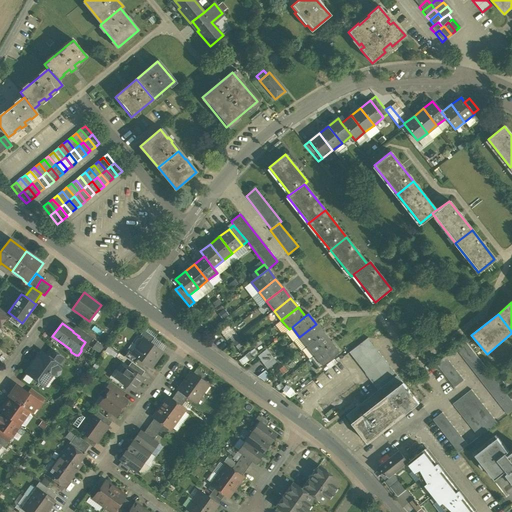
[(229,324),(219,331),(223,336),(232,328),(229,324)]
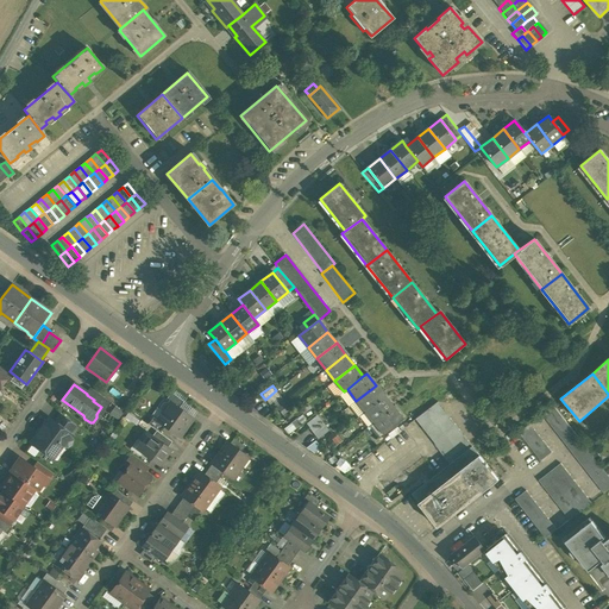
[(376,385),(356,401),(365,412),(384,396),(376,385)]
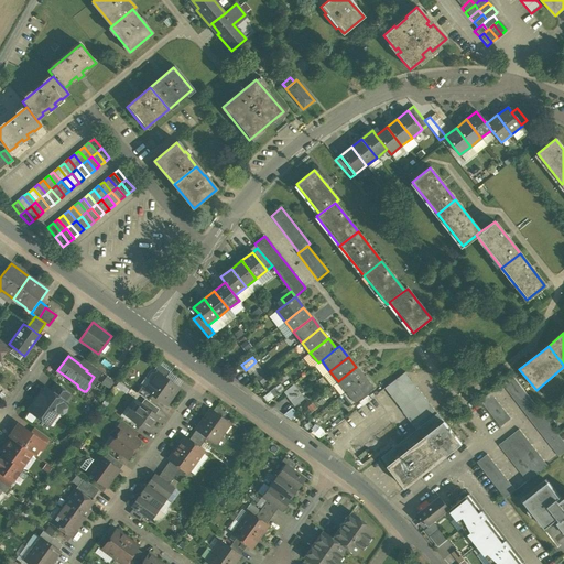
[(100,371),(85,360),(80,365),(80,366),(87,370),(86,371),(94,377),(95,376),(96,377),(100,371)]
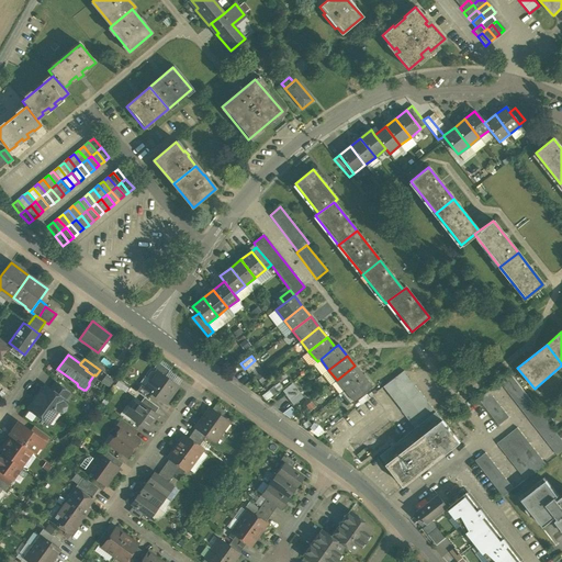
[(255,360),(245,369),(248,373),(259,366),(255,360)]
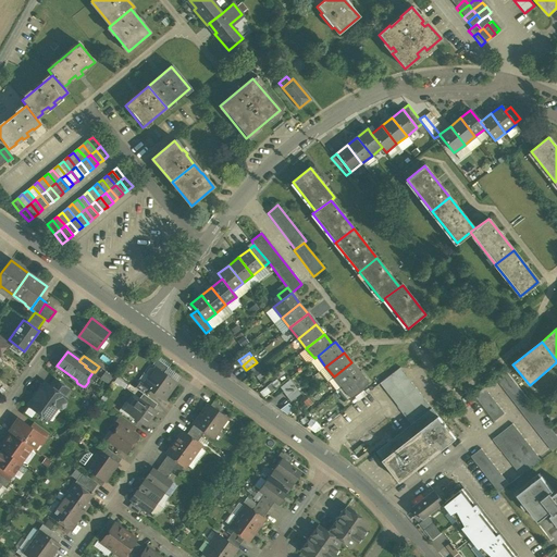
[(157,359),(151,366),(155,369),(156,368),(163,373),(168,367),(157,359)]
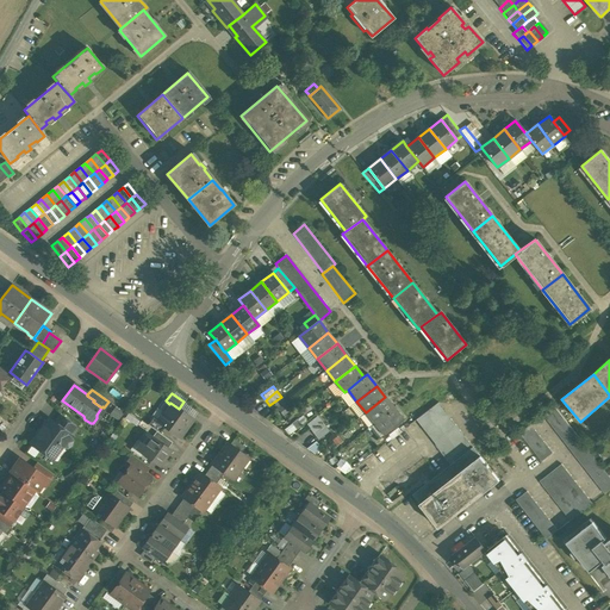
[(394,409),(385,397),(366,412),(374,424),(394,409)]
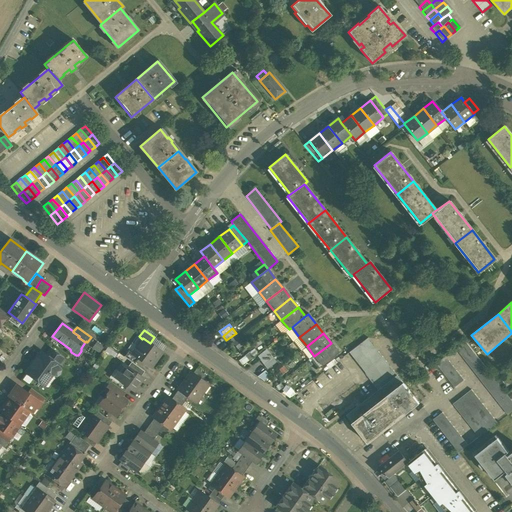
[(398,375),(368,337),(348,352),(378,391),(398,375)]
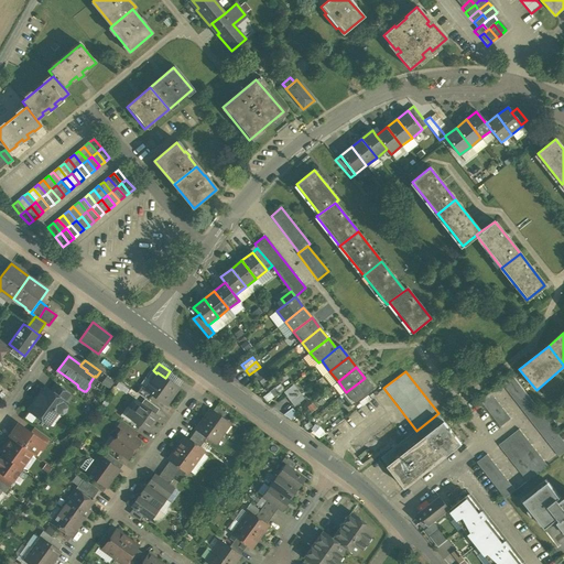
[(151,381),(172,397),(179,388),(165,378),(158,372),(156,373),(155,375),(153,375),(152,376),(150,378),(150,380),(151,381)]
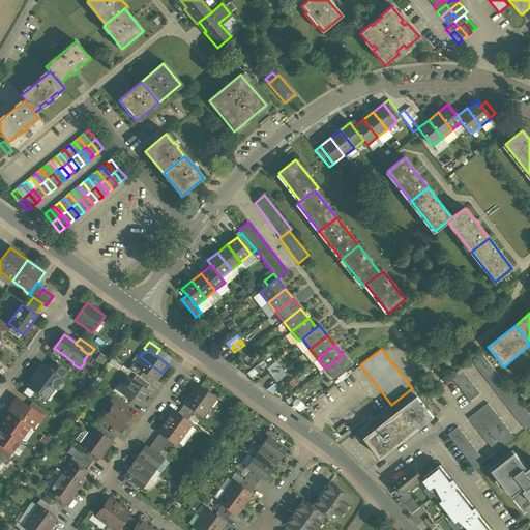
[(529,424),(529,414),(481,353),(472,360),(526,429),(529,424)]
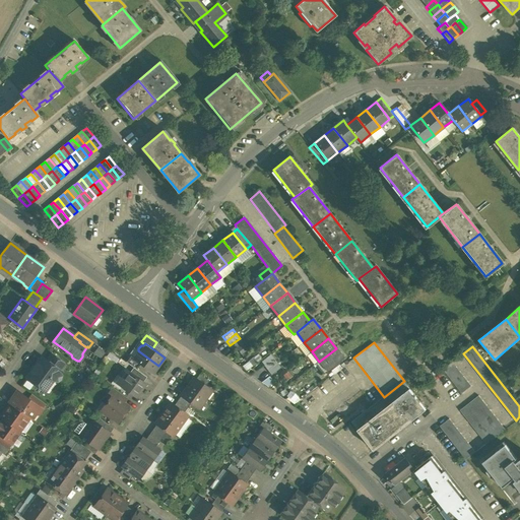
[(336,348),(319,362),(327,372),(343,358),(336,348)]
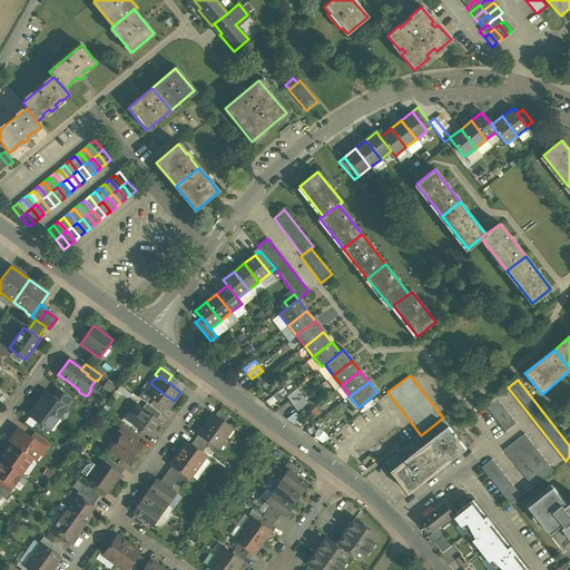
[(174,401),(153,385),(147,393),(155,400),(168,409),(174,401)]
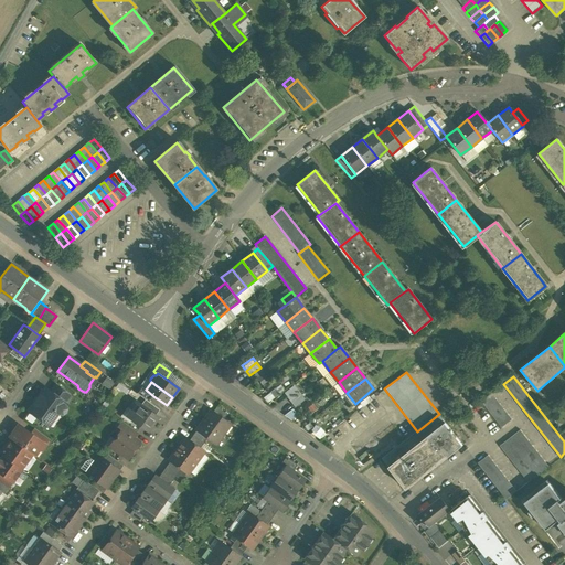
[(70,395),(55,385),(50,392),(64,402),(70,395)]
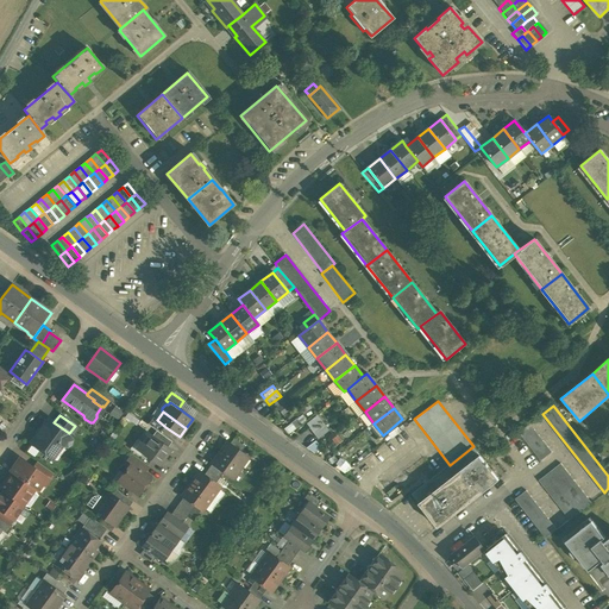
[(157,420),(152,416),(148,425),(156,431),(161,434),(165,427),(157,420)]
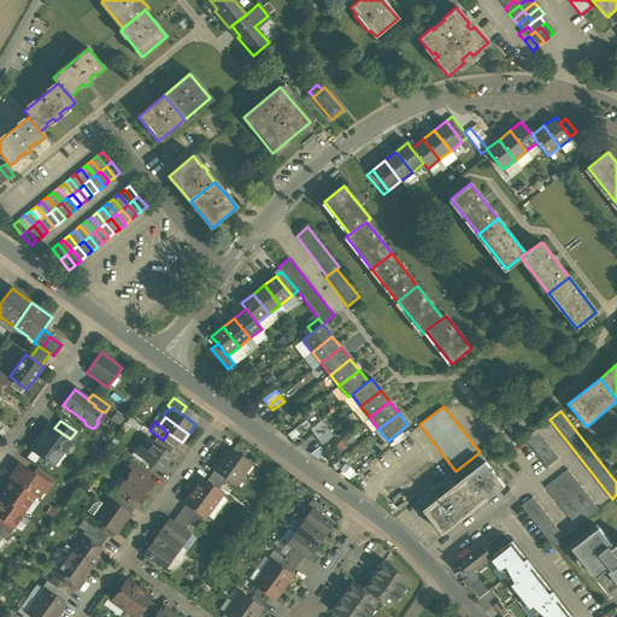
[(54,428),(50,424),(31,448),(53,464),(63,451),(64,452),(68,452),(71,450),(72,446),(71,442),(72,441),(70,439),(54,428)]
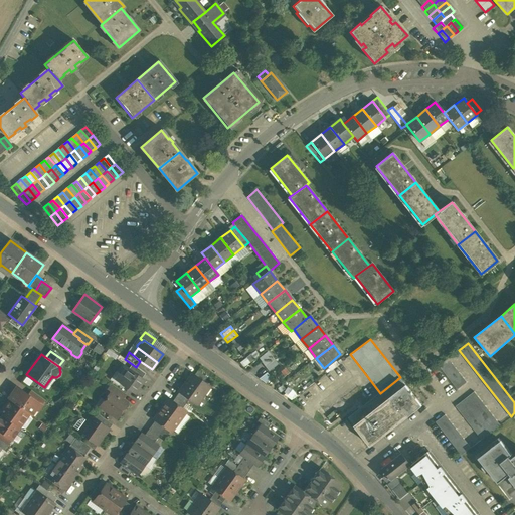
[(271,355),(262,362),(265,367),(275,359),(271,355)]
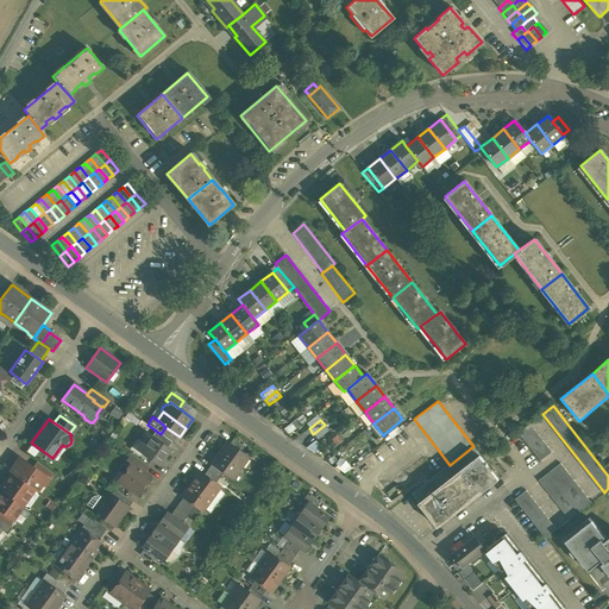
[(325,425),(313,434),(318,439),(328,431),(325,425)]
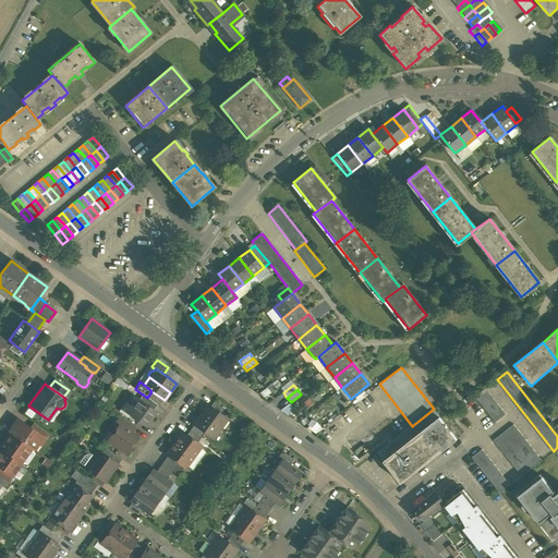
[(506,414),(486,389),(475,397),(496,423),(506,414)]
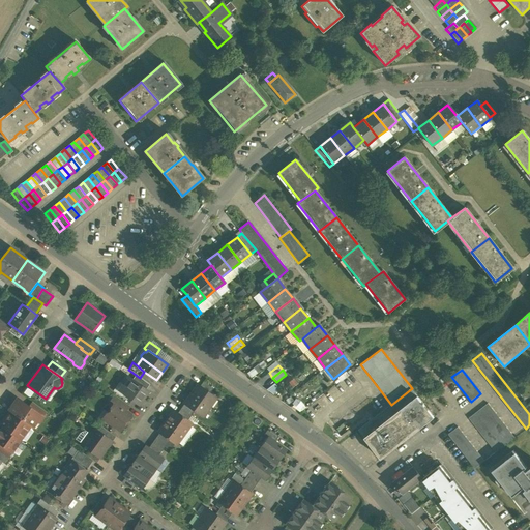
[(140,378),(136,375),(131,380),(146,389),(149,384),(140,378)]
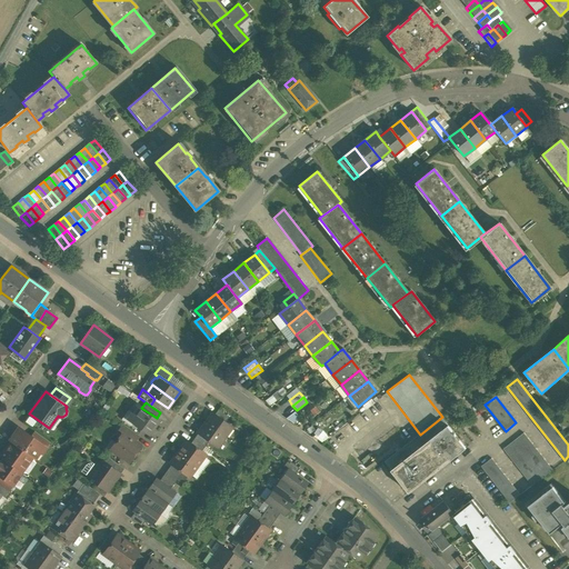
[(141,408),(138,405),(132,413),(135,416),(130,421),(138,427),(140,431),(142,430),(149,435),(159,420),(157,418),(141,408)]
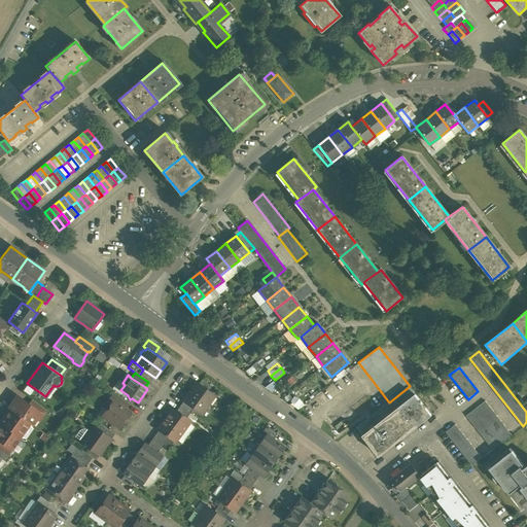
[(212,386),(202,379),(198,384),(208,391),(212,386)]
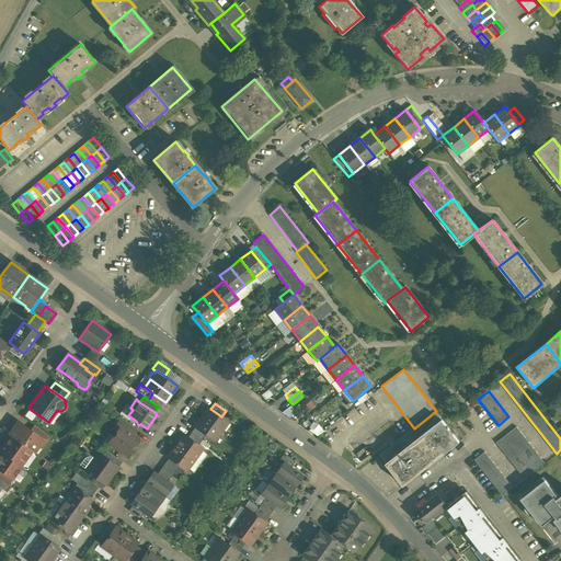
[(210,409),(208,408),(202,416),(221,432),(229,422),(210,409)]
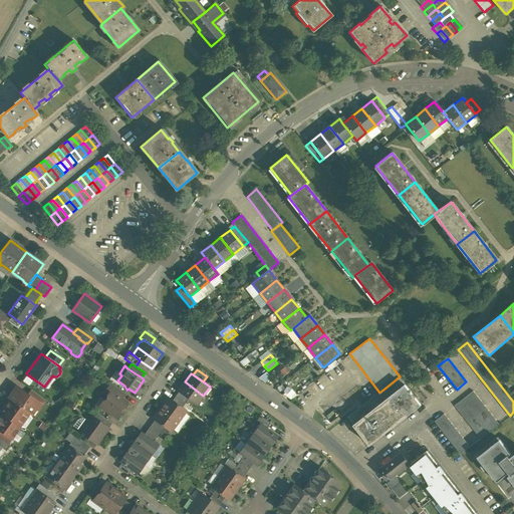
[(379,393),(348,418),(353,425),(379,405),(406,384),(400,376),(379,393)]
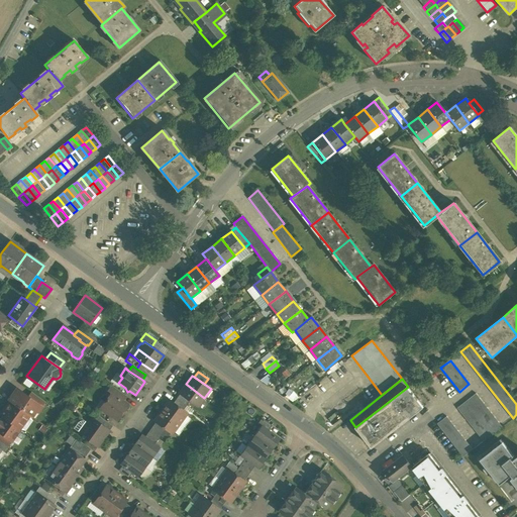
[(204,398),(186,384),(179,393),(180,394),(190,401),(198,407),(204,398)]
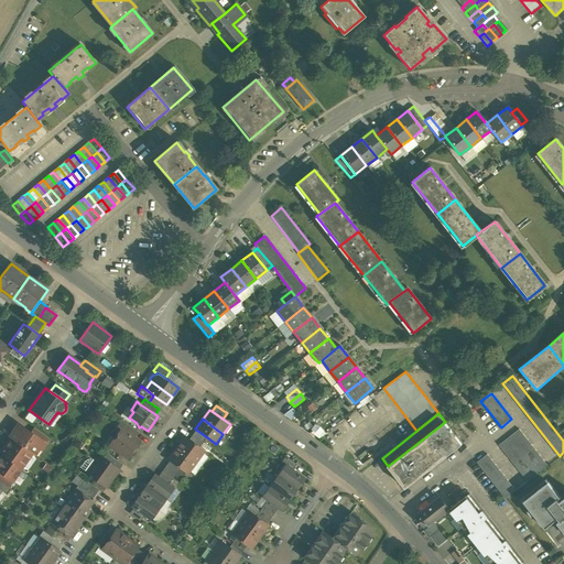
[(138,432),(121,420),(117,426),(121,430),(121,429),(133,437),(138,432)]
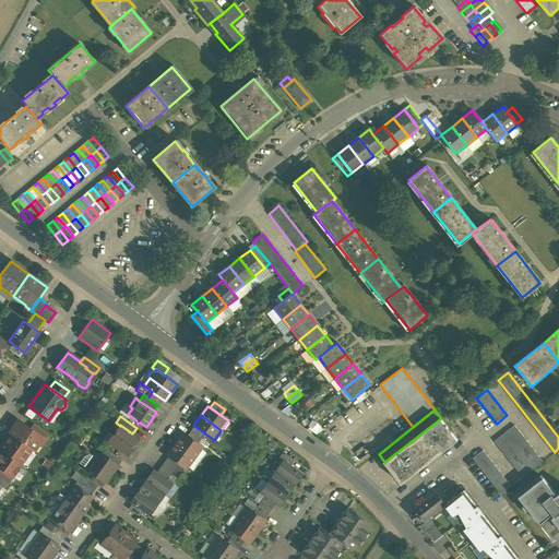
[(459,440),(441,418),(413,440),(430,462),(459,440)]
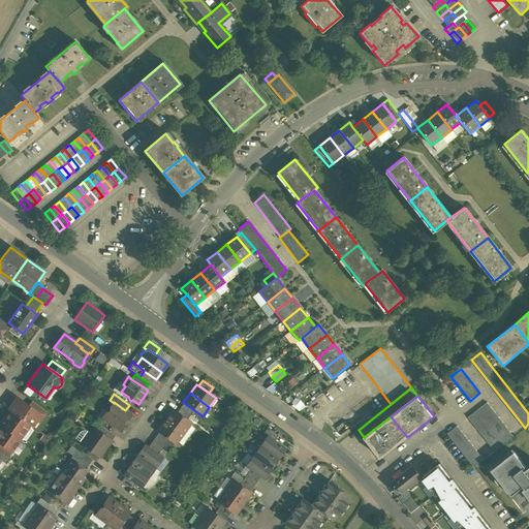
[(29,407),(17,399),(8,410),(10,411),(30,425),(32,427),(37,419),(38,422),(42,416),(29,407)]
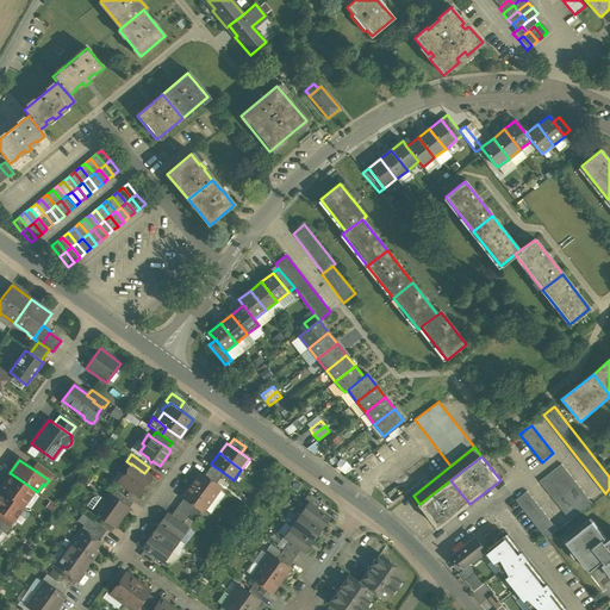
[(53,474),(37,462),(33,470),(49,480),(53,474)]
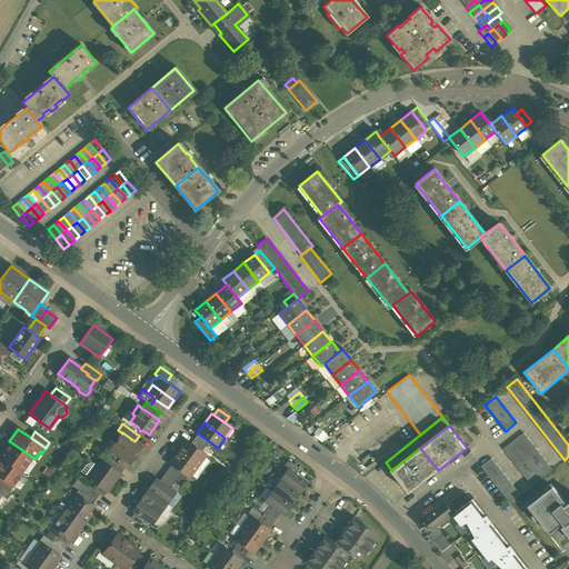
[(135,441),(122,432),(122,433),(115,445),(119,447),(116,451),(117,453),(129,462),(139,448),(138,443),(135,441)]
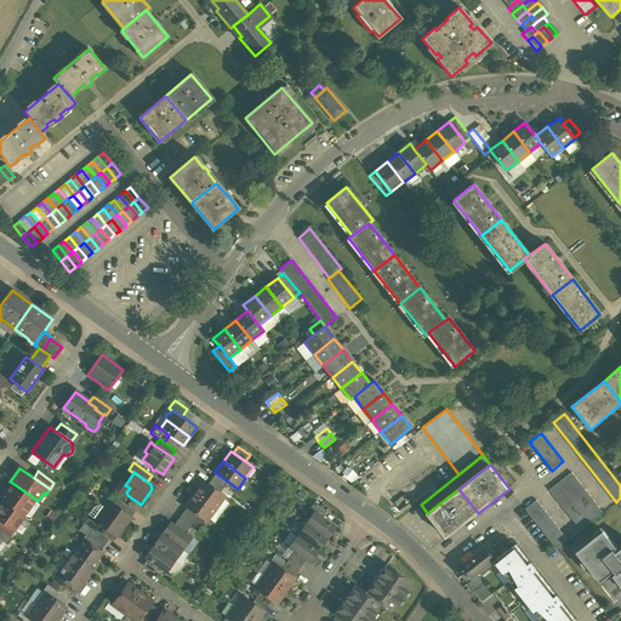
[(573,472),(550,490),(581,530),(603,512),(573,472)]
